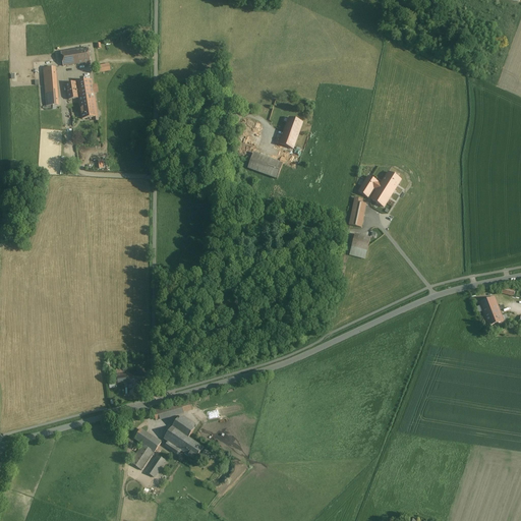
[(89,49),(61,53),(63,66),(91,62),(89,49)]
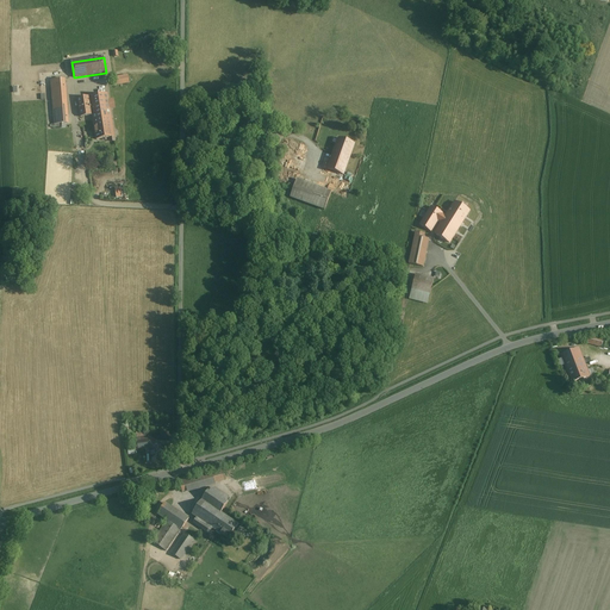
[(131,74),(119,76),(120,85),(132,82),(131,74)]
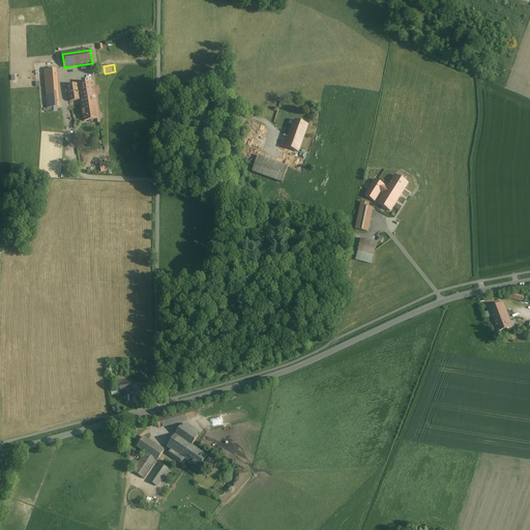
[(56,69),(45,70),(46,78),(49,78),(50,100),(59,100),(56,69)]
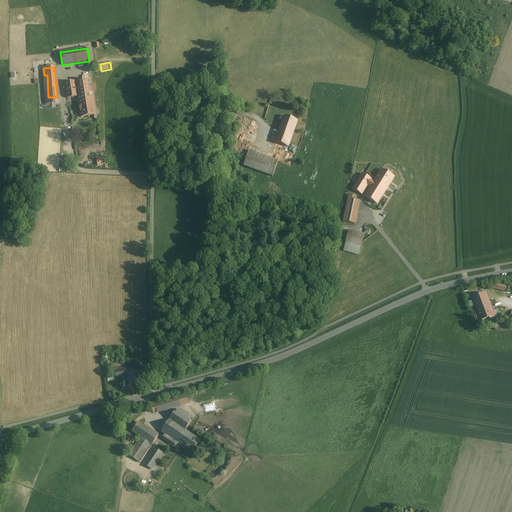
[(65,83),(67,98),(77,97),(92,94),(90,79),(65,83)]
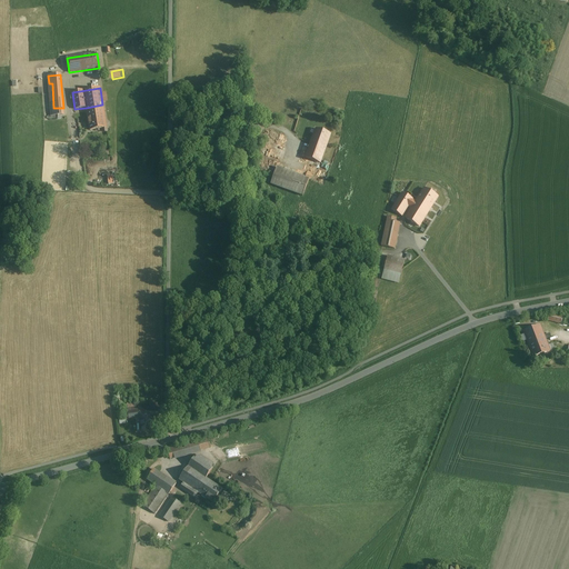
[(102,105),(86,108),(90,130),(107,128),(102,105)]
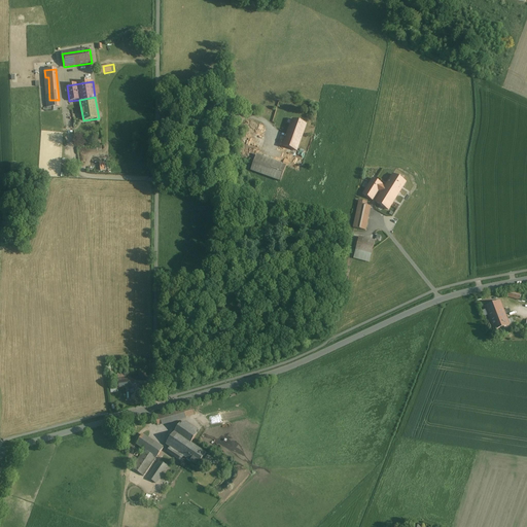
[(293,119),(283,146),(296,151),(307,125),(293,119)]
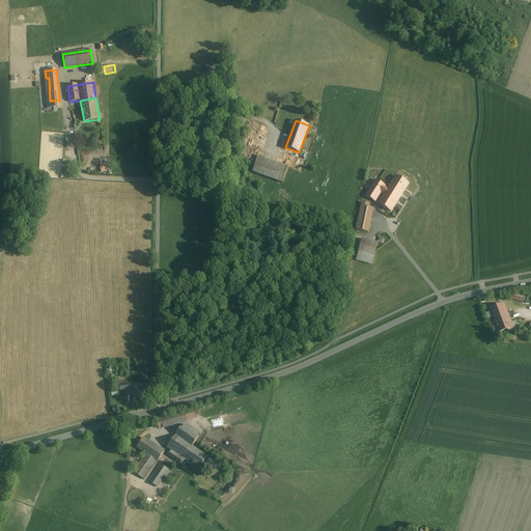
[(288,168),(258,157),(253,172),(282,183),(288,168)]
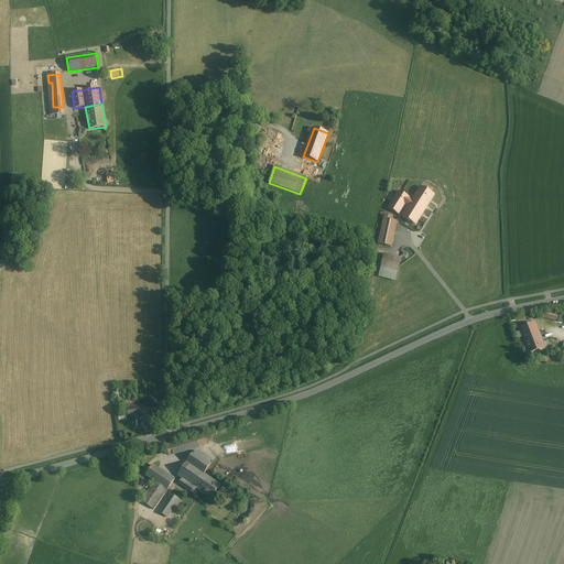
[(421,187),(412,201),(425,208),(433,195),(421,187)]
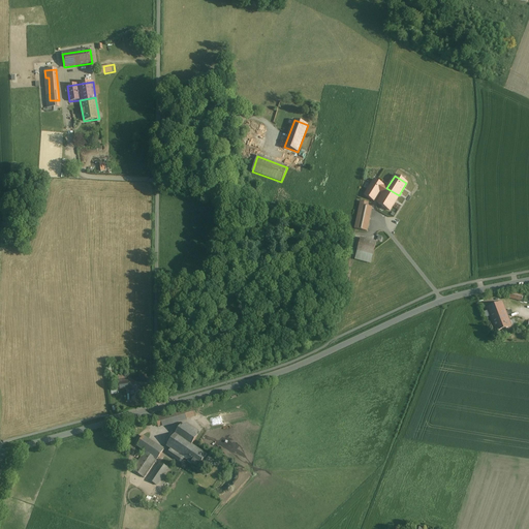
[(386,188),(374,180),(365,195),(374,200),(379,191),(383,193),(377,203),(390,211),(399,195),(386,188)]
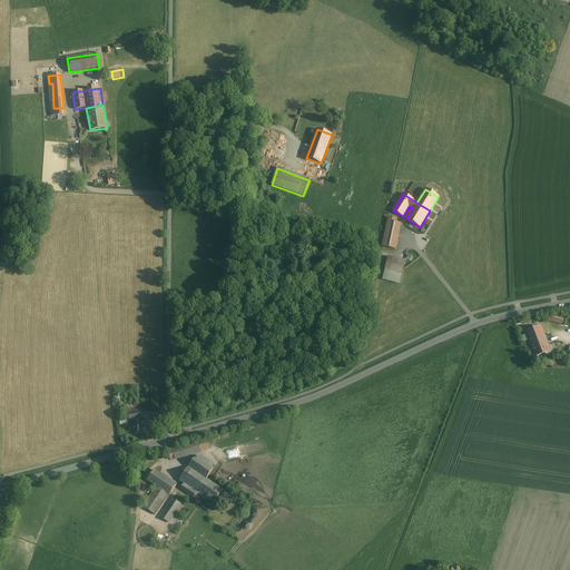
[(396,219),(387,217),(382,247),(395,249),(401,224),(396,224),(396,219)]
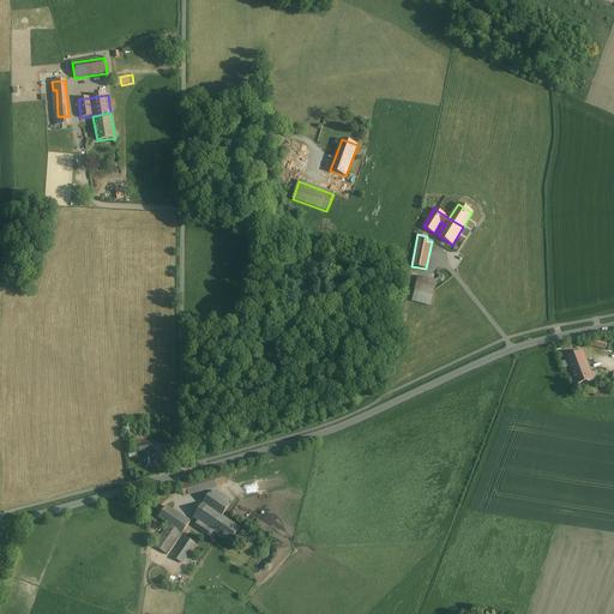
[(437,282),(419,277),(413,301),(431,306),(437,282)]
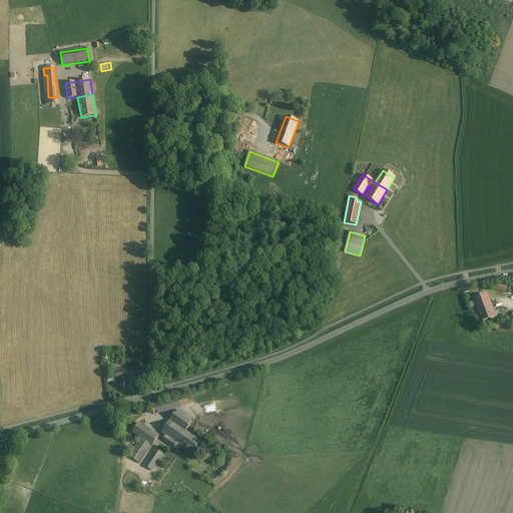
[(512,287),(494,283),(493,290),(512,294),(512,287)]
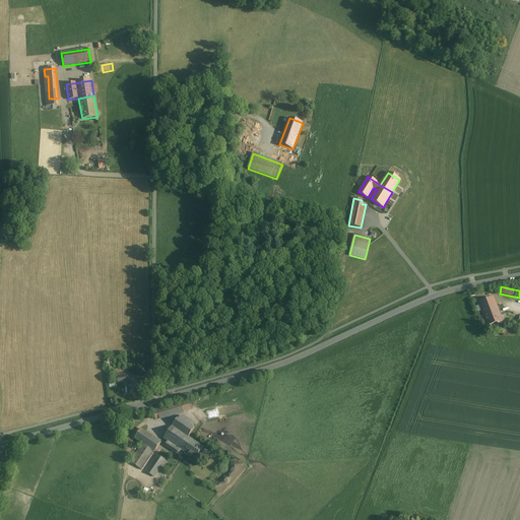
[(493,298),(479,303),(482,312),(485,320),(499,315),(493,298)]
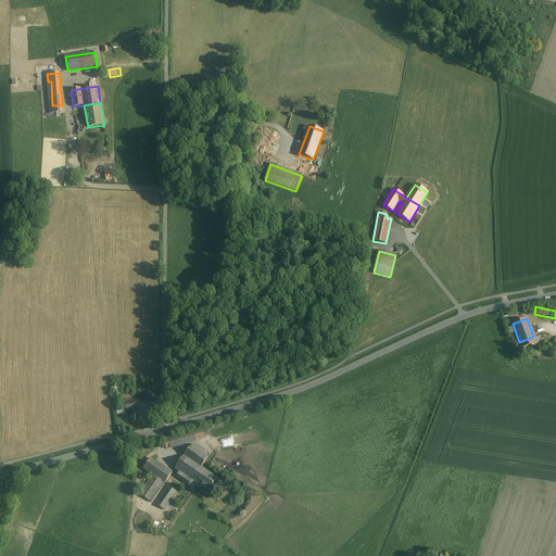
[(533,337),(519,342),(521,349),(536,343),(533,337)]
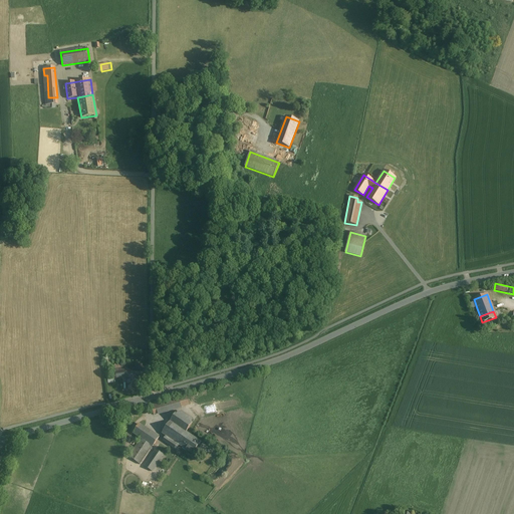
[(136,378),(127,379),(127,390),(137,390),(136,378)]
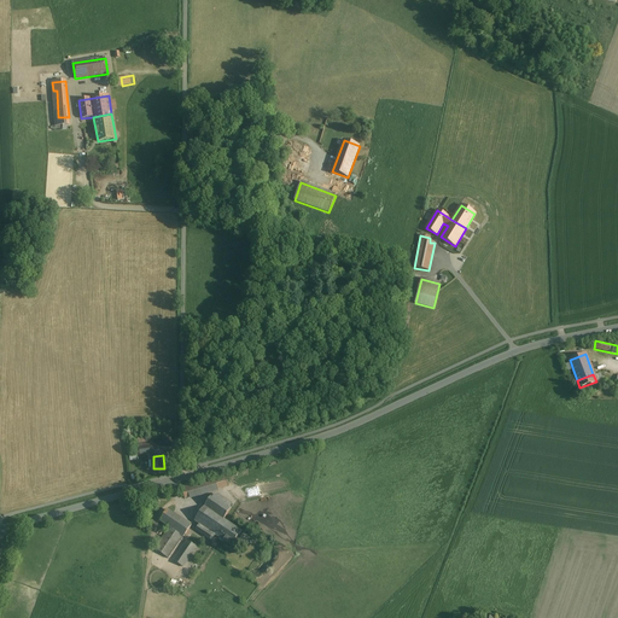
[(226,474),(181,488),(185,499),(229,487),(226,474)]
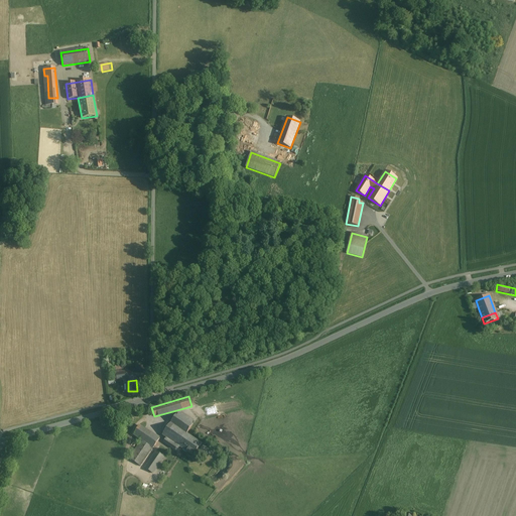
[(177,414),(162,435),(168,438),(165,442),(173,448),(174,447),(176,449),(178,446),(186,434),(192,425),(177,414)]
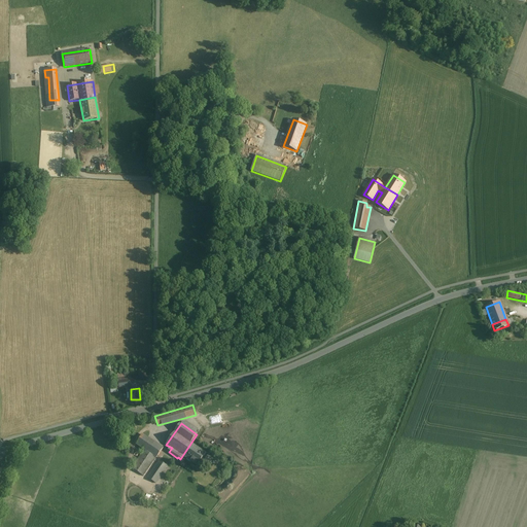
[(163,449),(143,434),(137,445),(144,450),(132,468),(143,477),(155,458),(156,458),(163,449)]
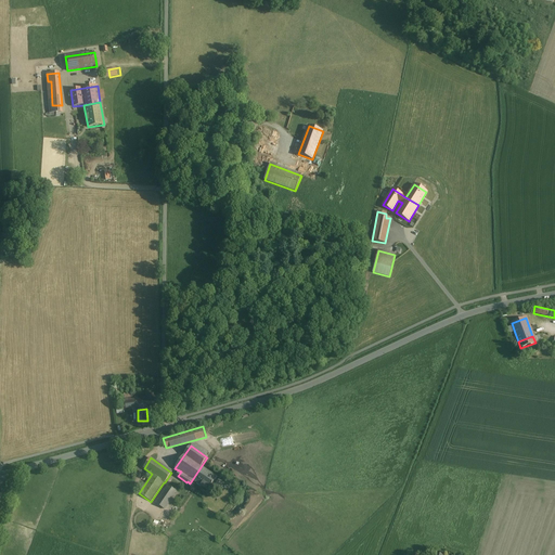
[(201,467),(192,480),(208,491),(217,478),(201,467)]
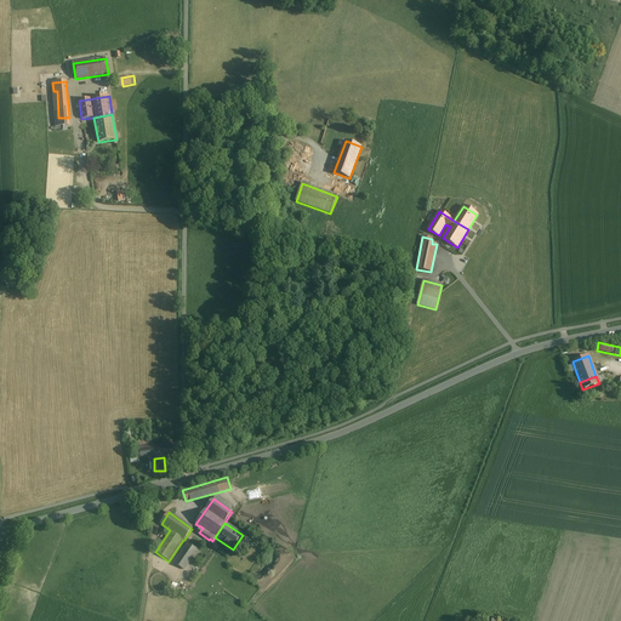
[(188,543),(175,563),(183,569),(197,550),(188,543)]
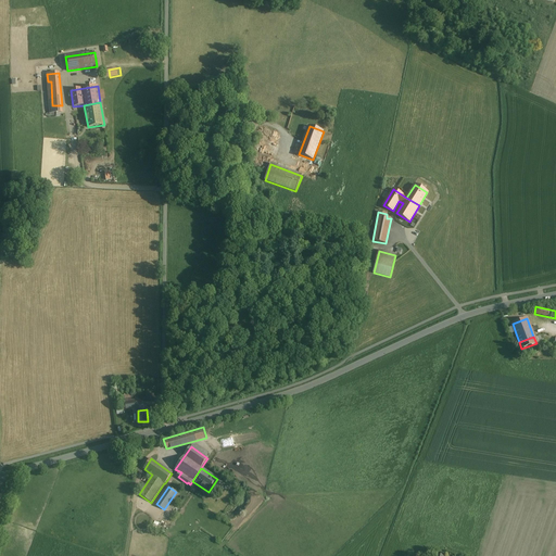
All buildings are outlined.
